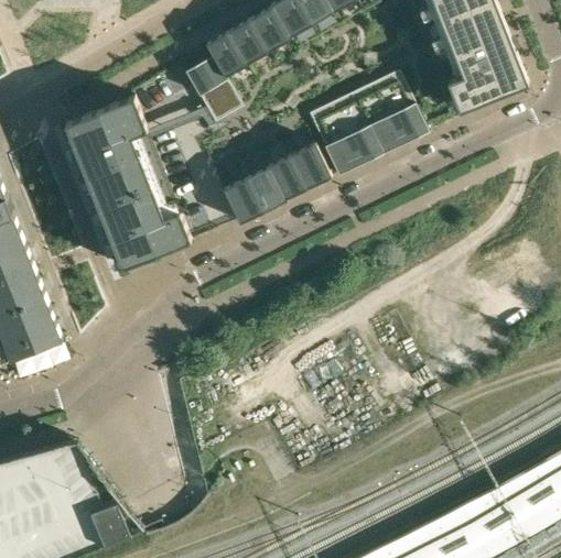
[(6,0),(10,12),(47,0),(6,0)]
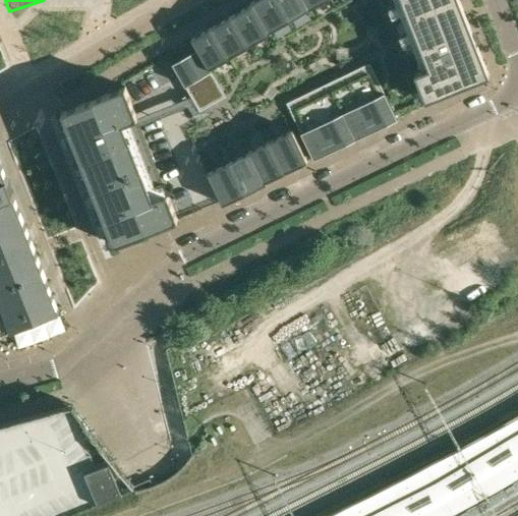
[(175,65),(169,68),(196,116),(223,101),(207,73),(268,38),(267,37),(329,0),(259,0),(247,7),(248,8),(188,44),(191,49),(194,54),(187,58),(181,61),(175,65)]
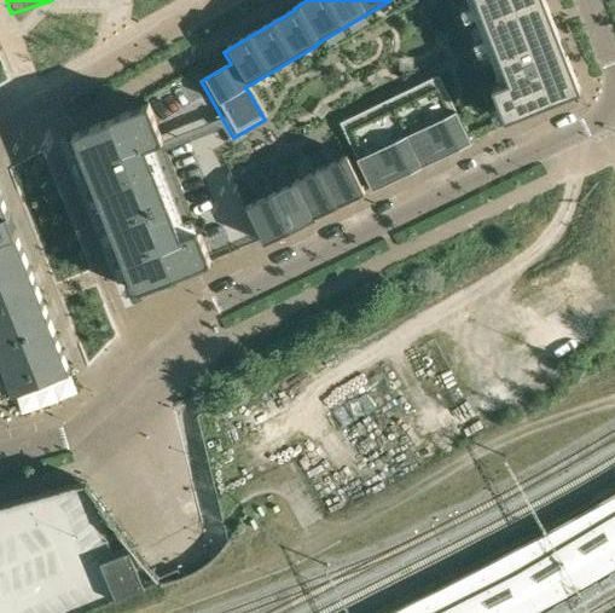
[(538,0),(470,0),(482,29),(465,35),(480,71),(503,62),(511,84),(488,93),(502,126),(576,96),(538,0)]
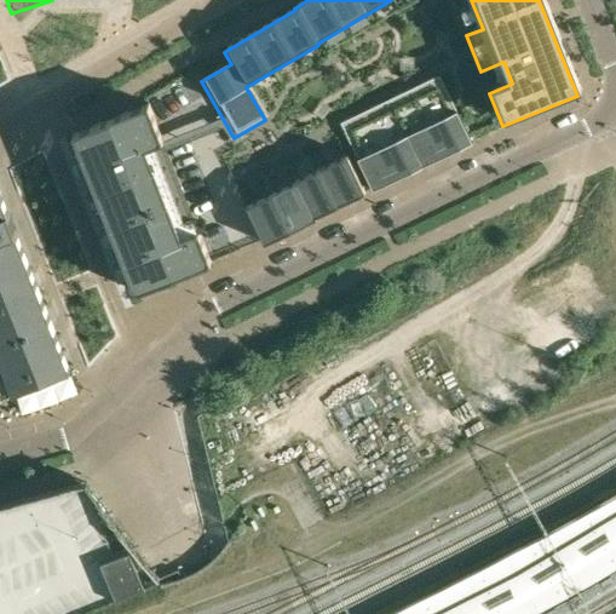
[(439,89),(340,136),(369,196),(468,148),(439,89)]
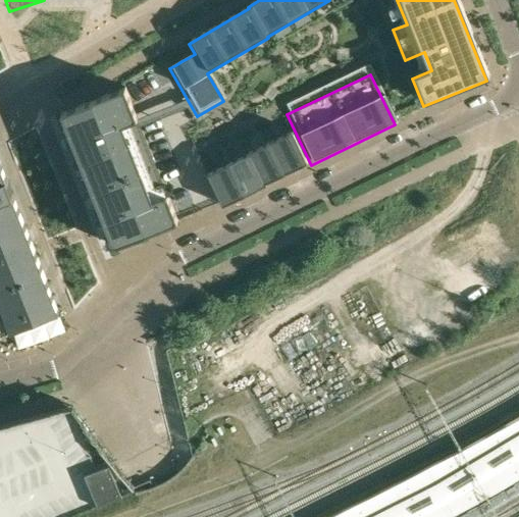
[(89,105),(58,117),(111,250),(121,246),(174,224),(173,222),(167,224),(119,104),(125,102),(121,92),(119,93),(89,105)]
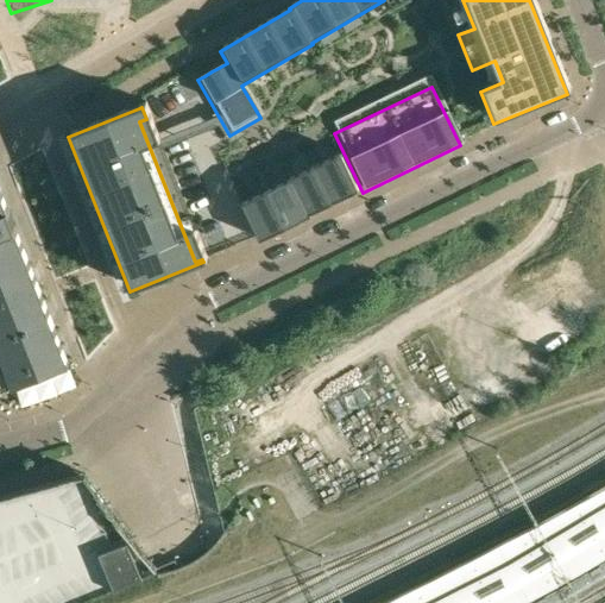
[(287,184),(238,207),(256,244),(307,219),(306,218),(354,194),(336,157),(285,182),(287,184)]
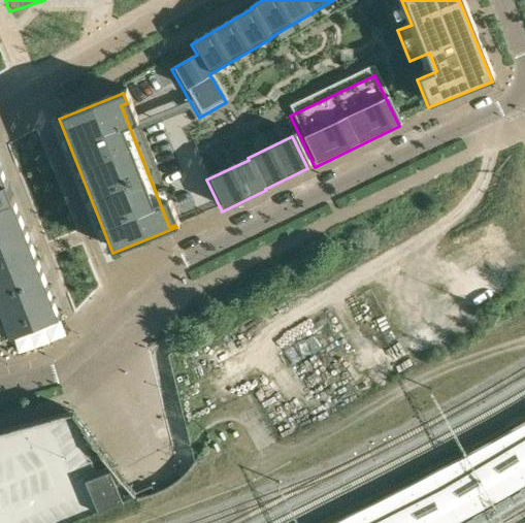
[(0,339),(7,336),(8,339),(14,336),(15,340),(52,326),(51,322),(57,320),(0,177),(0,339)]
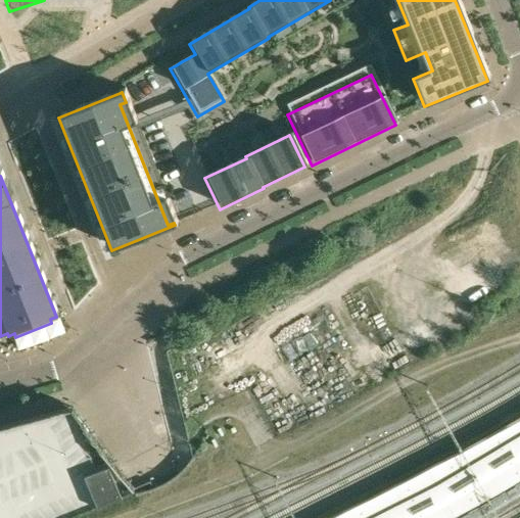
[(72,517),(131,493),(96,446),(69,412),(0,429),(0,517),(72,517)]
